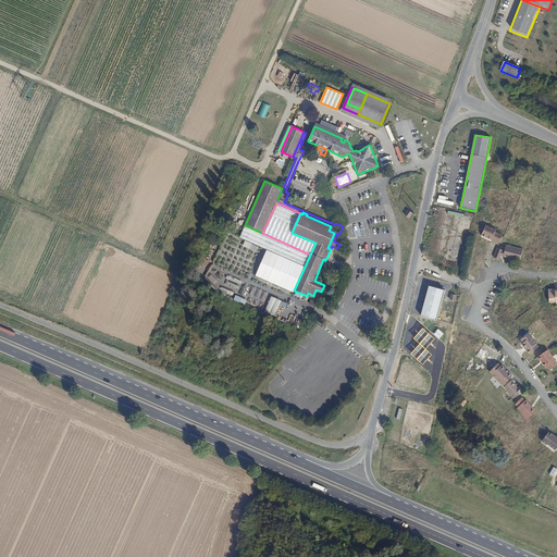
[(367,223),(354,224),(355,237),(369,236),(367,223)]
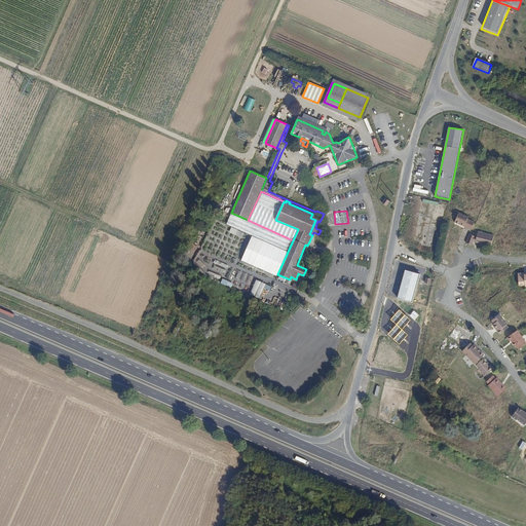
[(293,240),(248,220),(231,213),(226,224),(252,235),(288,252),(293,240)]
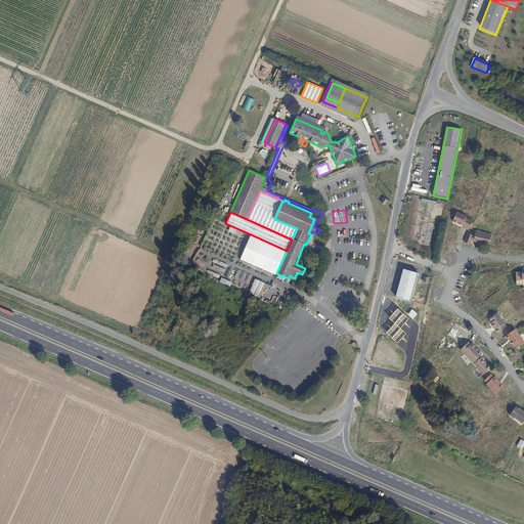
[(453,221),(457,223),(459,223),(463,224),(462,225),(470,228),(473,221),(466,218),(467,216),(457,212),(453,221)]
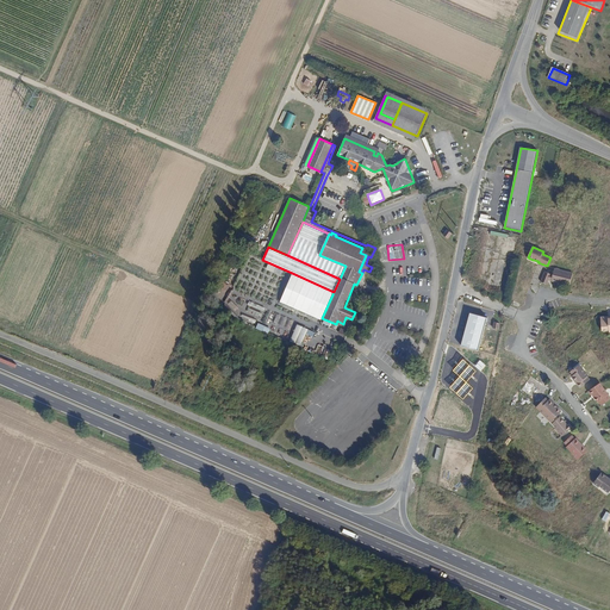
[(552,281),(558,282),(558,281),(561,281),(561,284),(570,286),(573,273),(560,269),(559,268),(556,268),(555,268),(554,268),(553,274),(552,274),(545,272),(542,278),(549,280),(552,280),(552,281)]
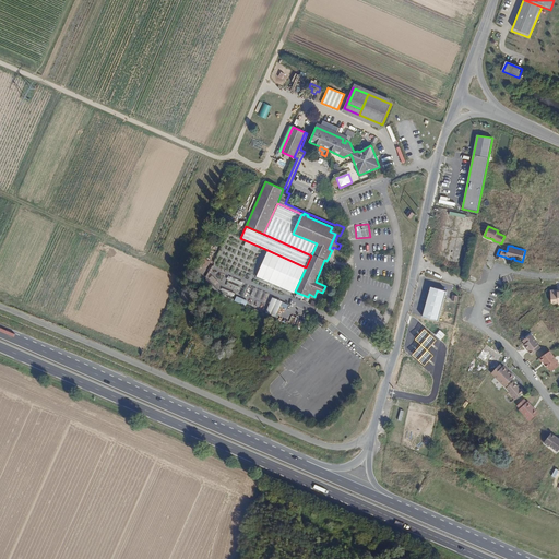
[(528,261),(530,261),(533,249),(532,249),(532,250),(526,249),(527,248),(526,248),(524,260),(528,261)]
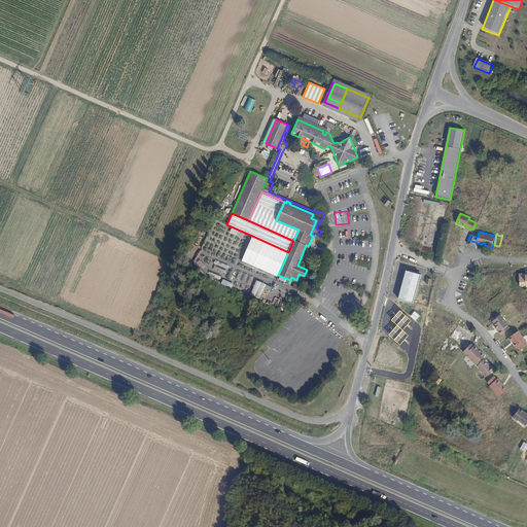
[(288,252),(252,236),(241,261),(278,277),(278,275),(288,252)]
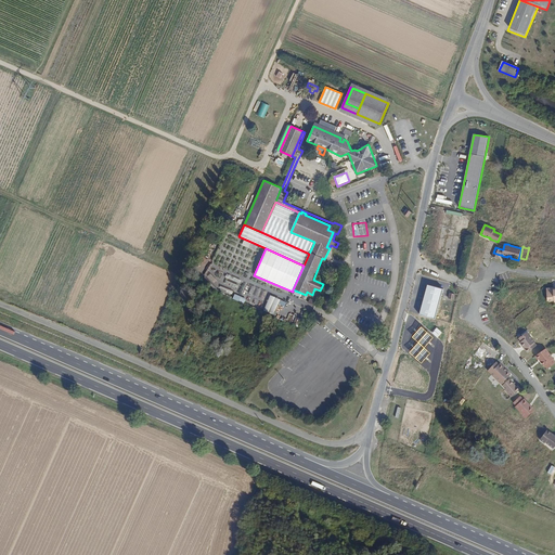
[(538,249),(532,248),(530,260),(531,261),(532,260),(537,261),(539,249),(538,249)]
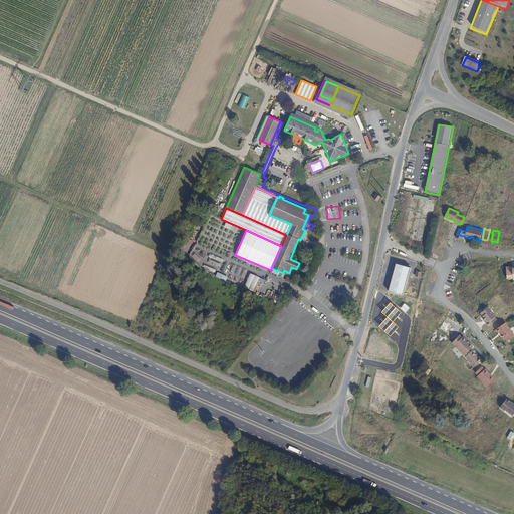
[(411,268),(397,263),(389,291),(404,295),(411,268)]
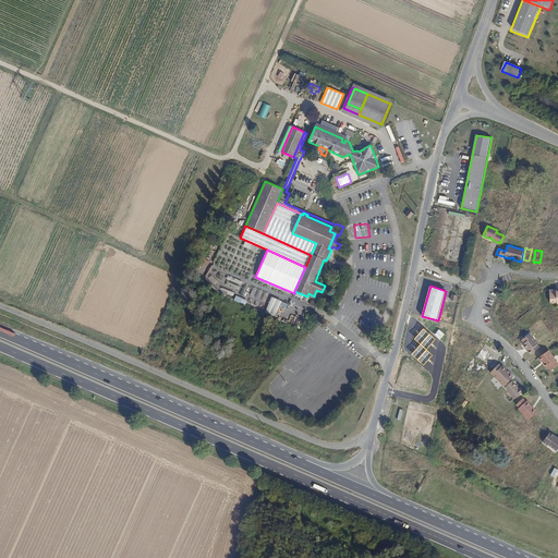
[(233,301),(245,305),(247,301),(235,295),(233,301)]
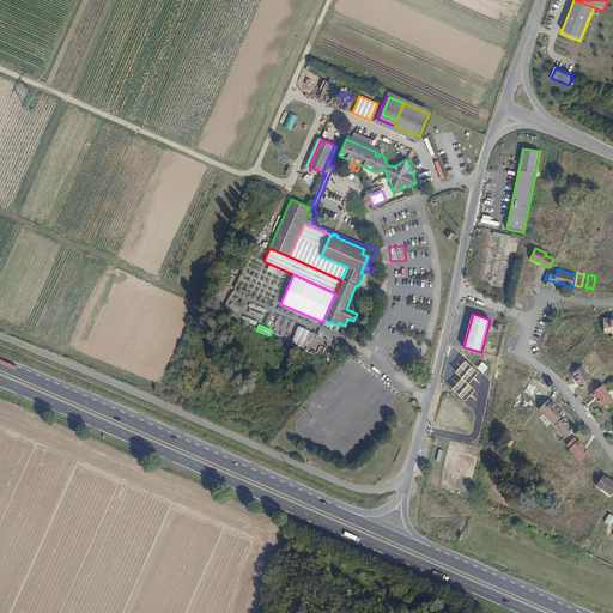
[(291,344),(303,349),(310,332),(298,327),(291,344)]
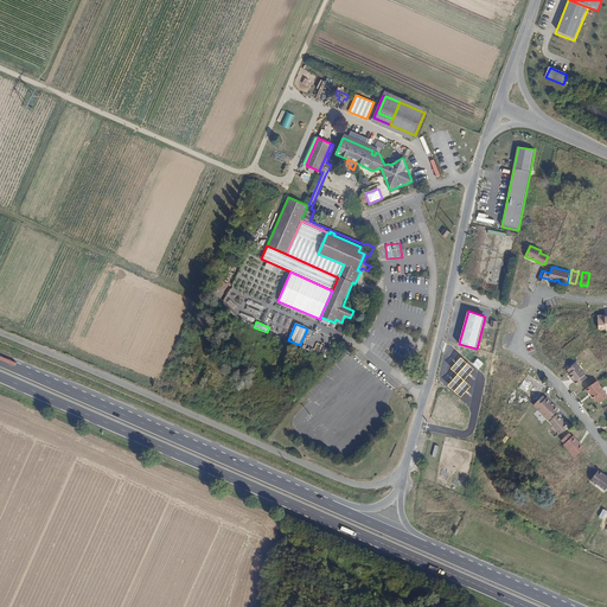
[(519,366),(515,364),(513,365),(505,359),(499,370),(518,381),(524,370),(519,368),(519,366)]
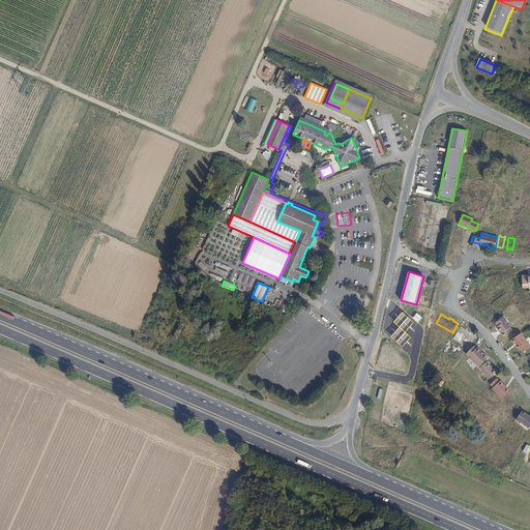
[(502,332),(501,333),(503,336),(512,330),(510,327),(511,326),(504,318),(503,317),(499,321),(496,323),(498,326),(497,326),(499,329),(502,332)]
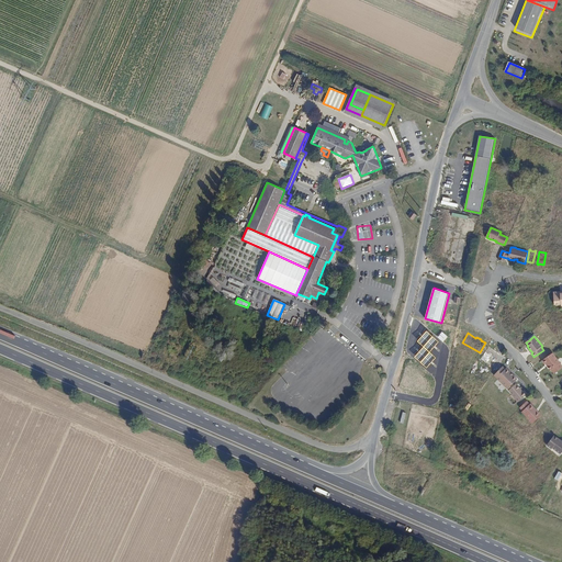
[(493,352),(494,351),(489,348),(481,359),(494,368),(494,367),(496,368),(498,368),(498,366),(498,364),(503,358),(498,356),(498,357),(493,352)]
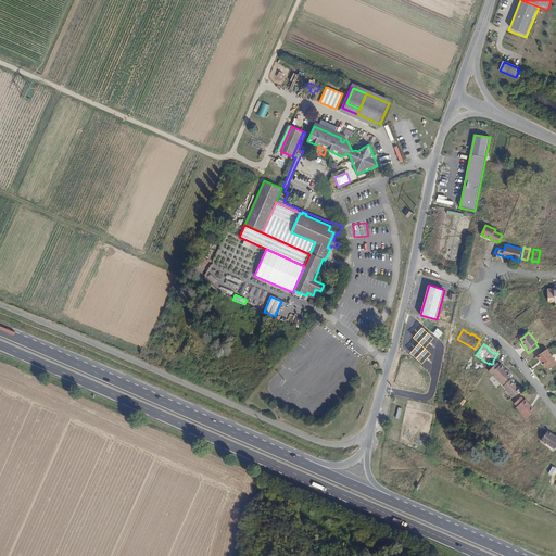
[(555,362),(546,349),(536,356),(539,361),(540,359),(544,366),(545,365),(548,369),(555,364),(555,362)]
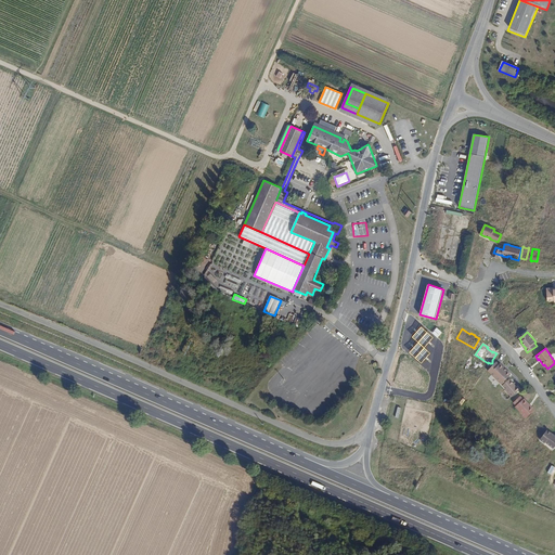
[(511,374),(500,363),(499,364),(497,362),(489,370),(494,376),(494,377),(497,379),(499,379),(499,381),(499,382),(501,384),(511,374)]
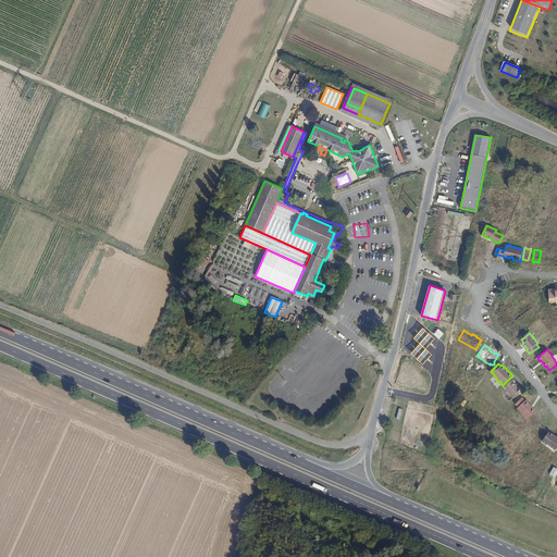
[(522,392),(519,387),(518,387),(511,380),(504,386),(510,393),(509,394),(514,398),(522,392)]
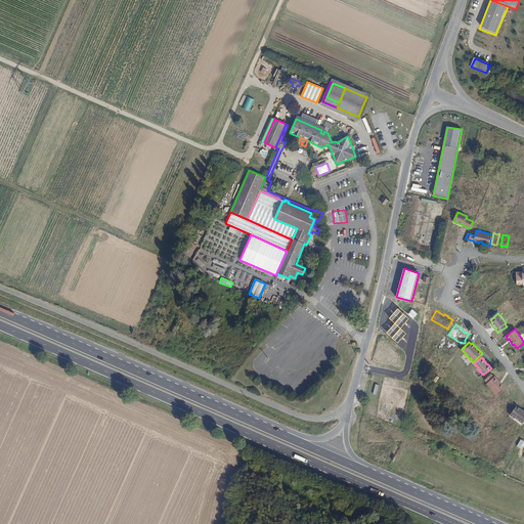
[(498,383),(499,382),(494,377),(491,374),(485,380),(487,383),(486,384),(496,394),(504,388),(498,383)]
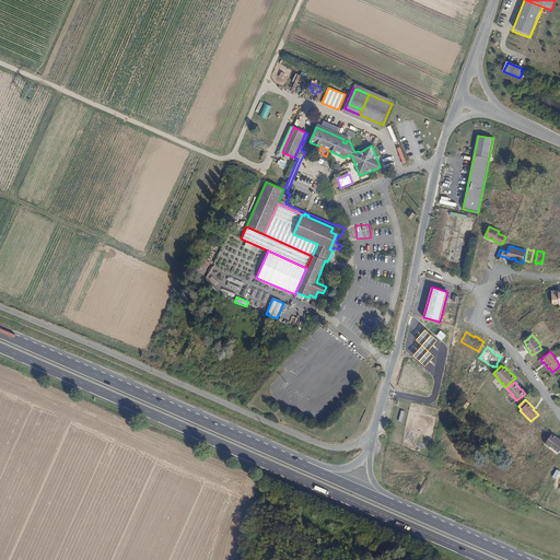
[(559,439),(552,433),(545,443),(550,447),(550,446),(559,453),(559,450),(559,439)]
